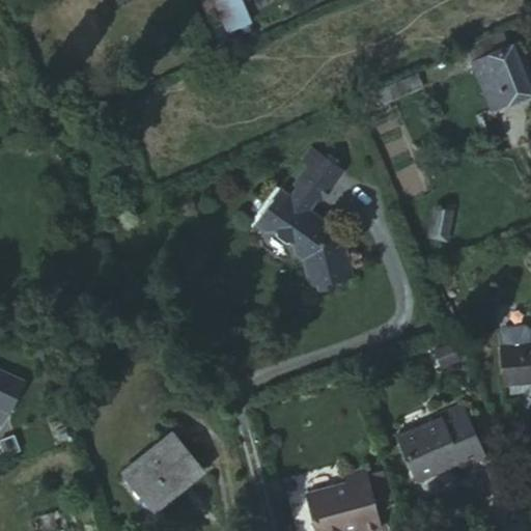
[(205,0),(221,35),(251,23),(242,0),(205,0)]
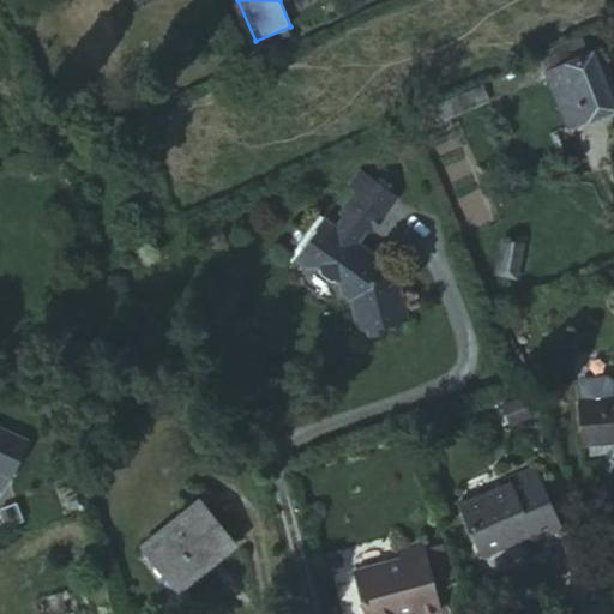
[(613,89),(593,38),(553,54),(573,104),(613,89)]
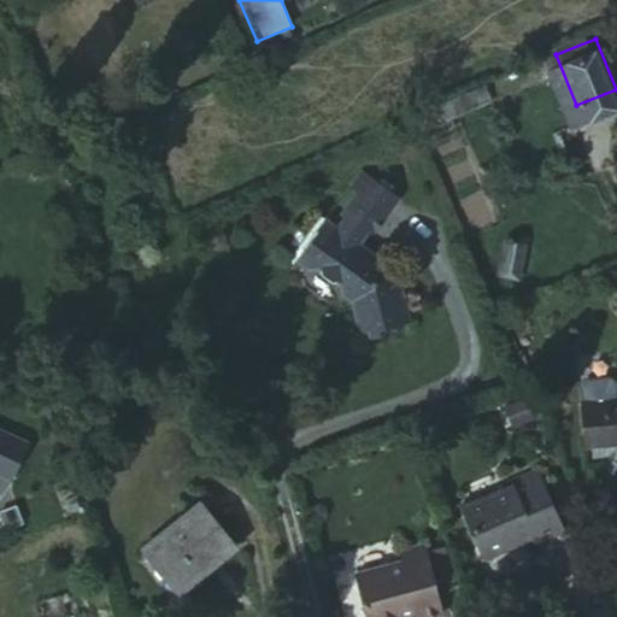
[(456,197),(482,187),(463,135),(436,146),(456,197)]
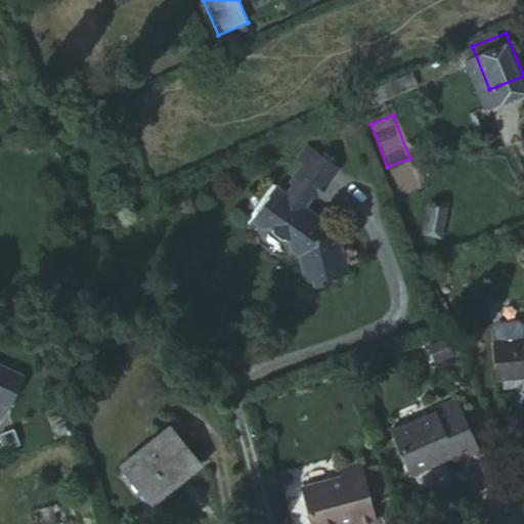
[(310,144),(317,130),(304,123),(295,140),(301,143),(290,165),(295,168),(288,180),(276,174),(258,212),(269,219),(280,213),(308,228),(323,267),(363,251),(345,208),(309,189),(315,176),(321,180),(325,179),(336,158),(310,144)]
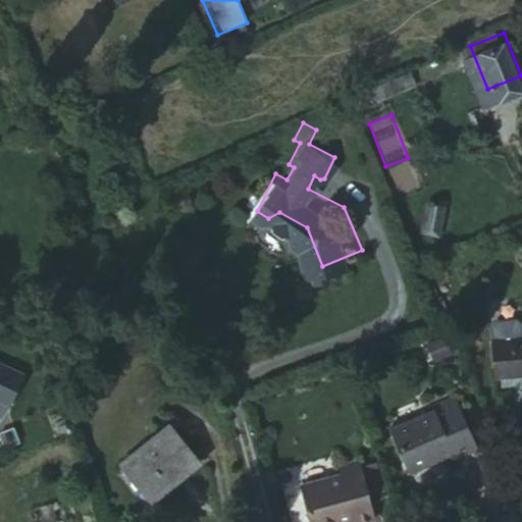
[(521,328),(497,330),(501,367),(521,365),(521,328)]
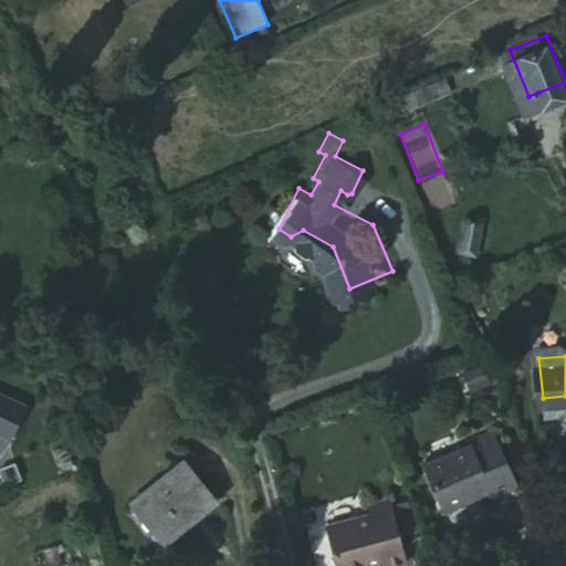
[(0,423),(11,430),(25,400),(0,386),(0,423)]
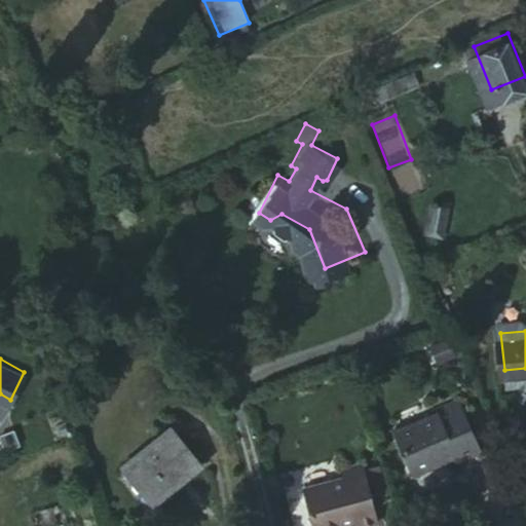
[(437,402),(456,392),(452,383),(433,393),(437,402)]
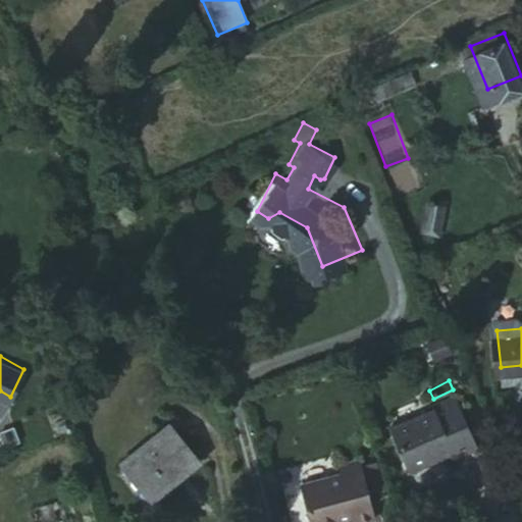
[(478,435),(453,389),(433,399),(394,419),(415,463),(437,451),(434,447),(444,442),(447,447),(454,442),(456,446),(478,435)]
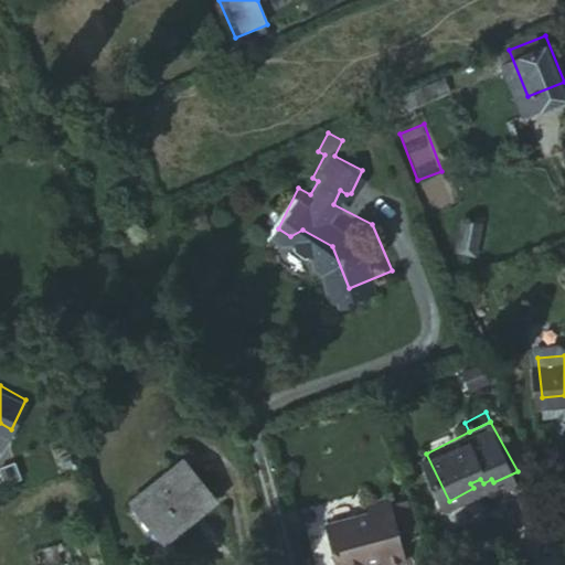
[(0,468),(12,441),(0,436),(0,468)]
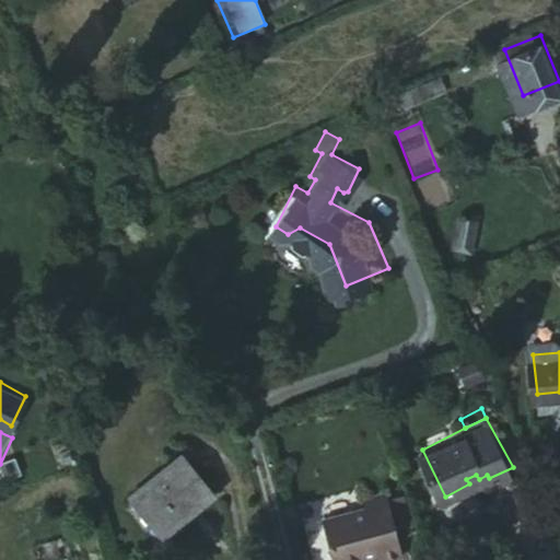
[(177,463),(121,499),(149,545),(205,509),(177,463)]
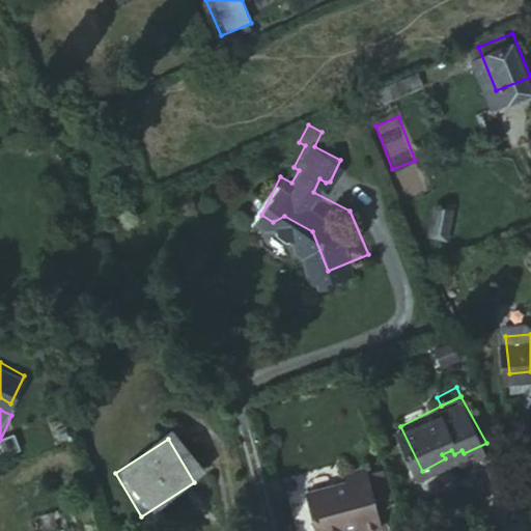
[(520,460),(513,445),(500,451),(506,465),(520,460)]
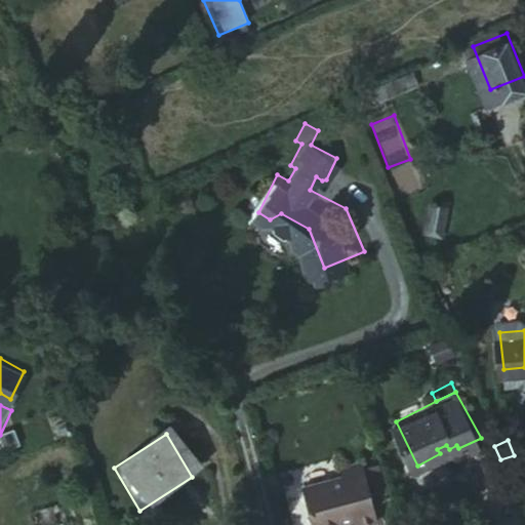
[(342,476),(301,488),(312,524),(349,524),(356,523),(356,524),(361,524),(377,520),(360,461),(339,468),(342,476)]
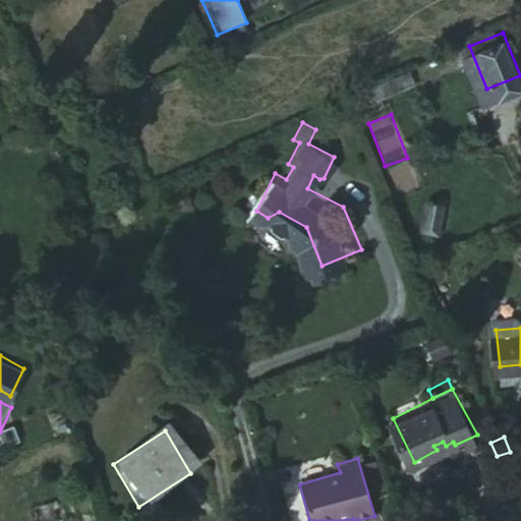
[(375,461),(361,464),(368,495),(383,490),(375,461)]
